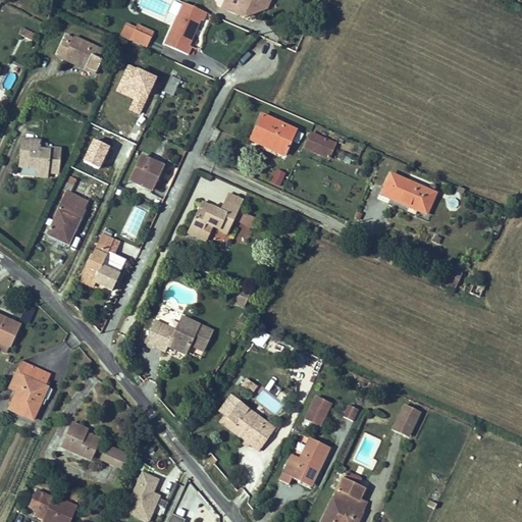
[(224,0),(221,9),(235,15),(242,13),(244,19),(254,15),(252,12),(262,8),(265,0),(224,0)]
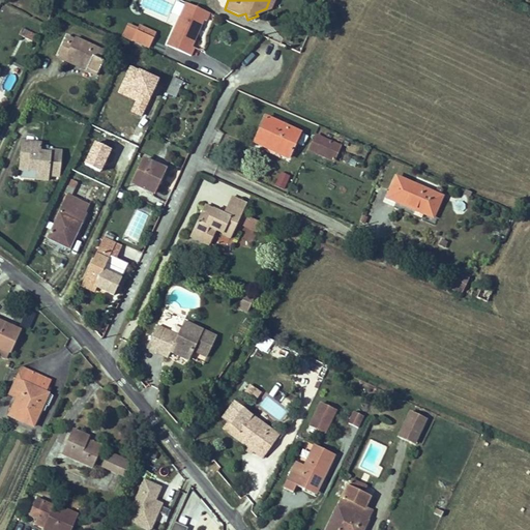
[(275,0),(269,0),(266,8),(256,12),(258,16),(271,10),(275,0)]
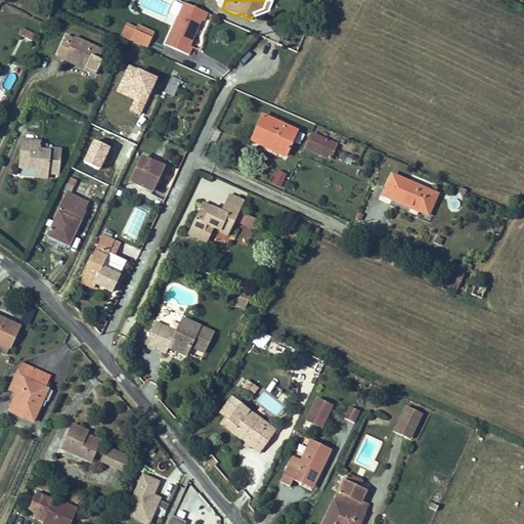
[(204,20),(207,13),(184,3),(165,45),(188,55),(191,47),(188,46),(201,19),(204,20)]
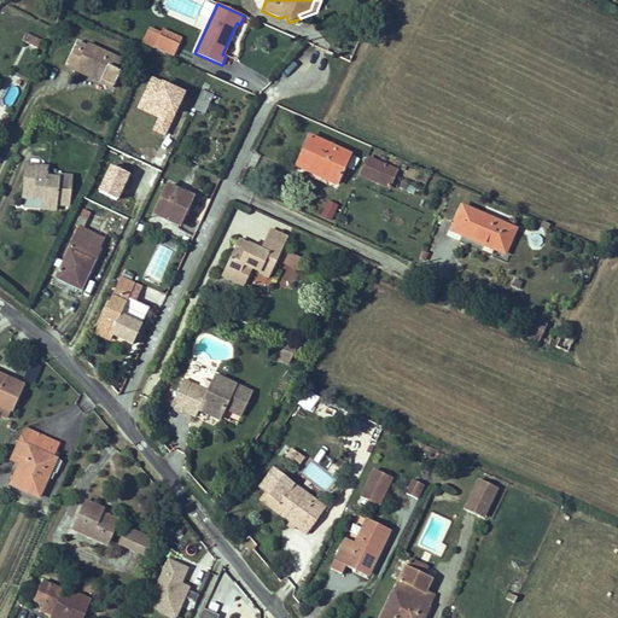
[(173,35),(162,30),(155,47),(174,56),(179,45),(170,41),(173,35)]
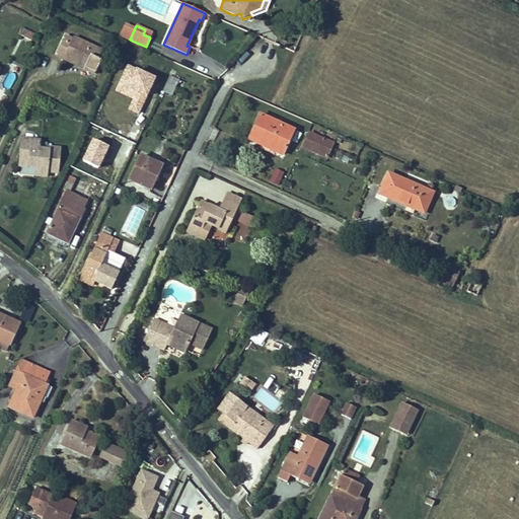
[(19,34),(31,41),(33,35),(21,29),(19,34)]
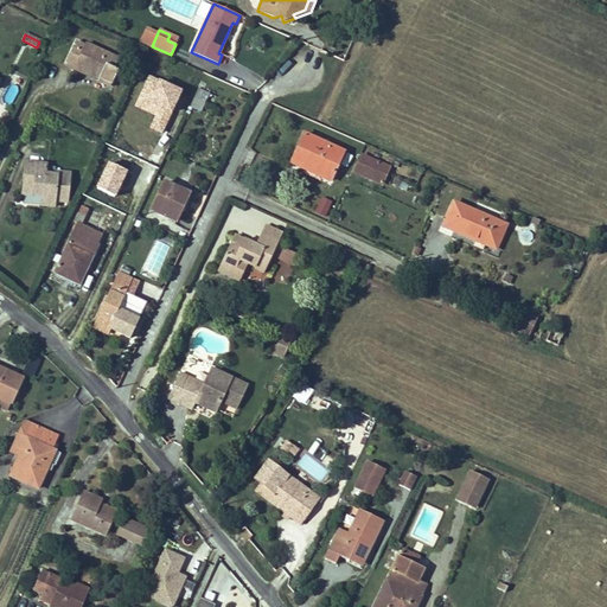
[(115,68),(119,59),(85,44),(84,46),(76,43),(65,64),(75,69),(76,65),(95,74),(96,71),(102,74),(98,81),(112,85),(119,69),(115,68)]
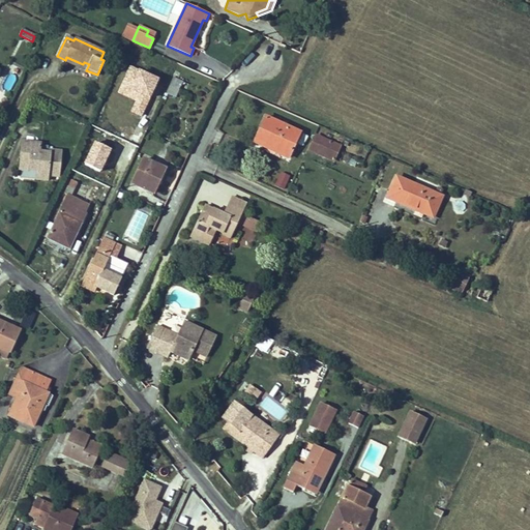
[(83,64),(66,57),(65,60),(86,70),(89,64),(84,62),(83,64)]
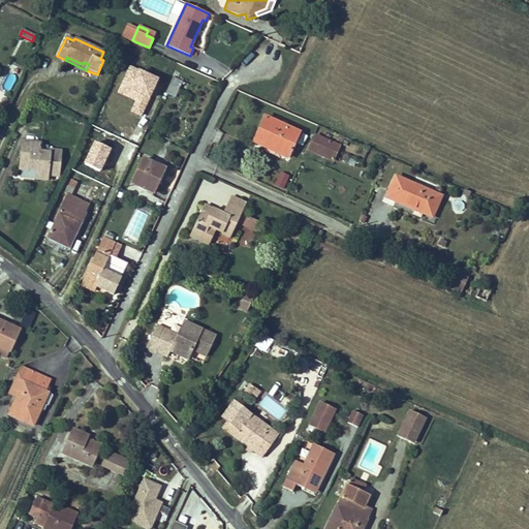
[(182,82),(174,78),(166,93),(176,97),(182,82)]
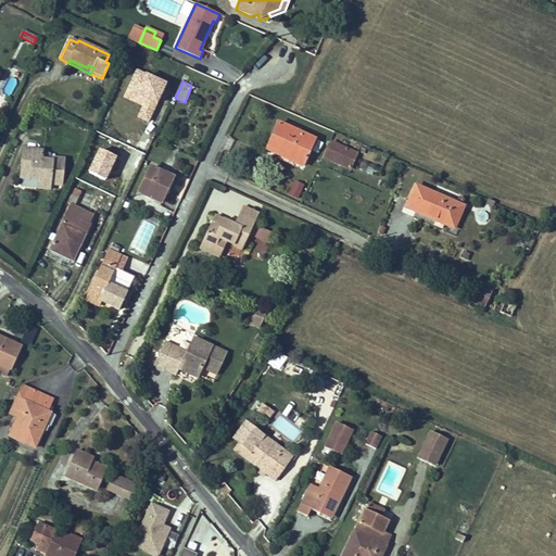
[(302,166),(315,139),(279,123),(268,146),(279,150),(277,154),(302,166)]
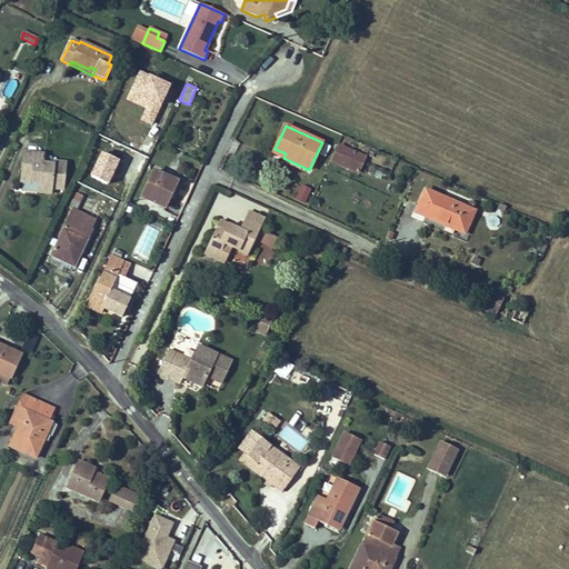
[(339,146),(332,161),(358,172),(365,157),(339,146)]
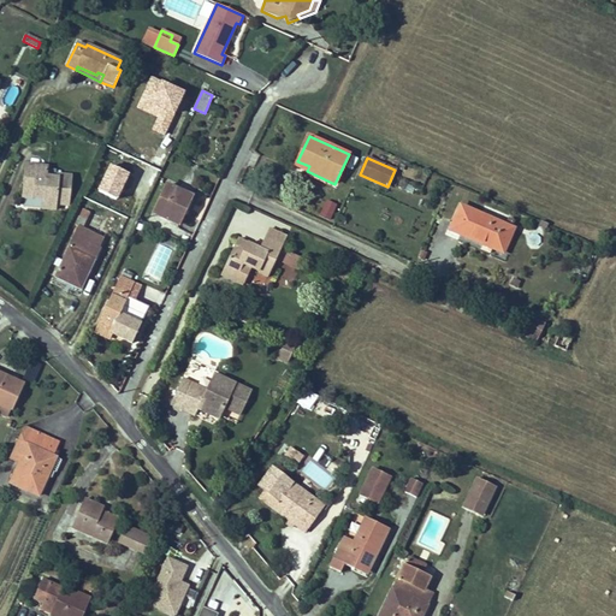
[(309,166),(297,161),(295,166),(307,171),(309,166)]
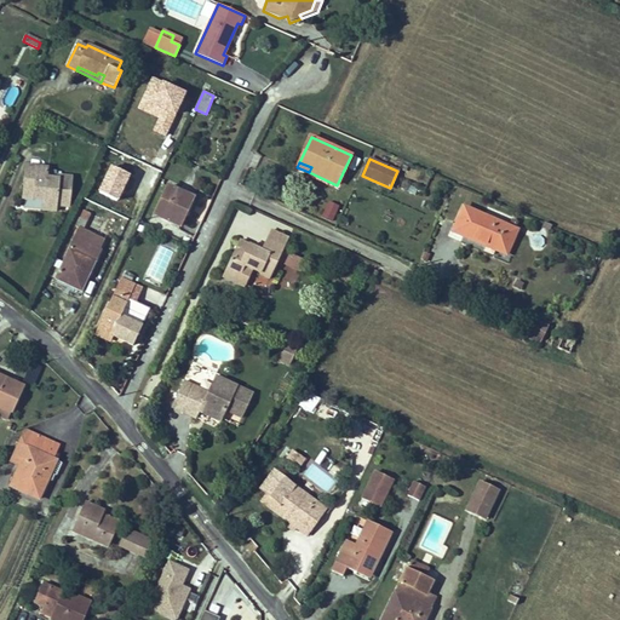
[(47,168),(26,166),(26,177),(35,177),(34,185),(24,184),(23,199),(44,200),(44,205),(56,206),(69,207),(72,177),(57,176),(57,179),(46,178),(47,168)]
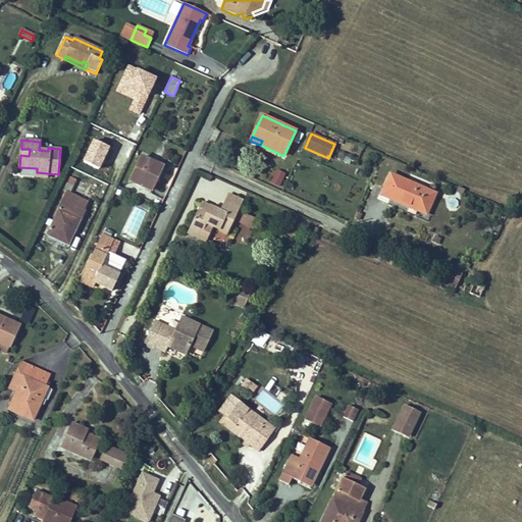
[(340,160),(349,165),(352,159),(342,154),(340,160)]
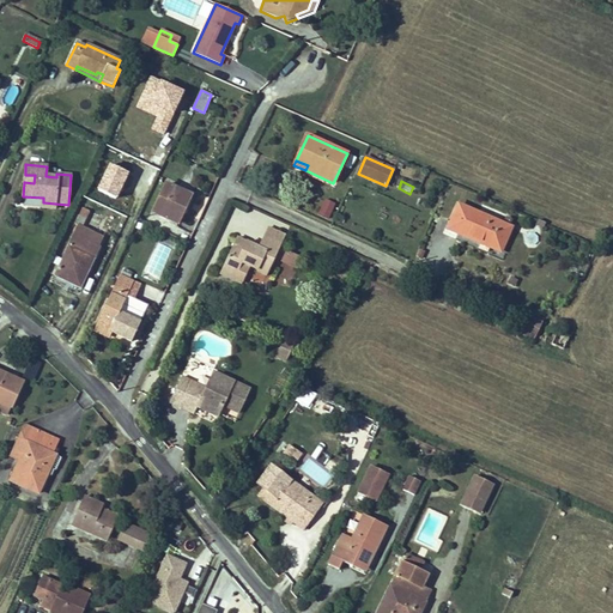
[(153,212),(178,224),(190,195),(167,184),(153,212)]
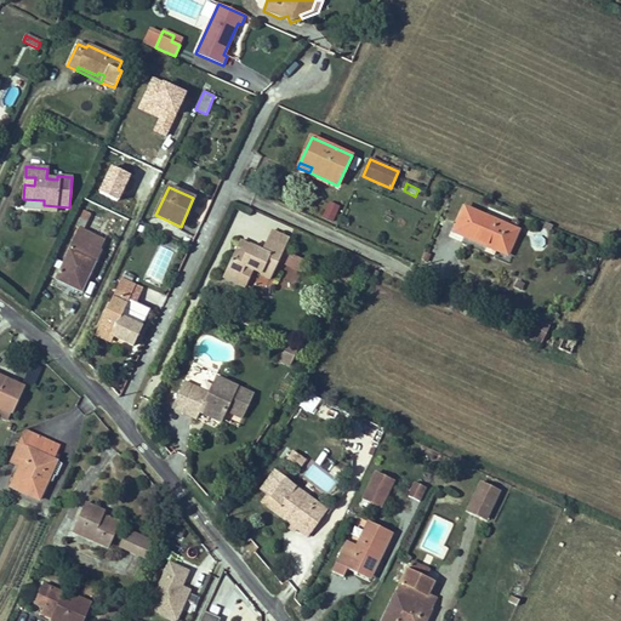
[(323,218),(332,222),(339,209),(330,204),(323,218)]
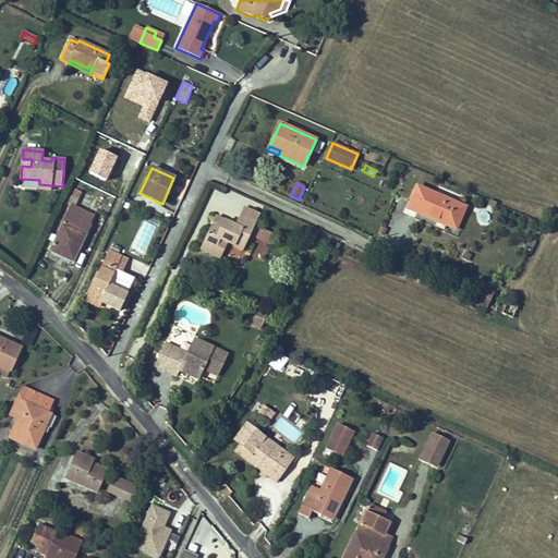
[(456,229),(465,207),(417,186),(408,208),(437,221),(445,225),(456,229)]
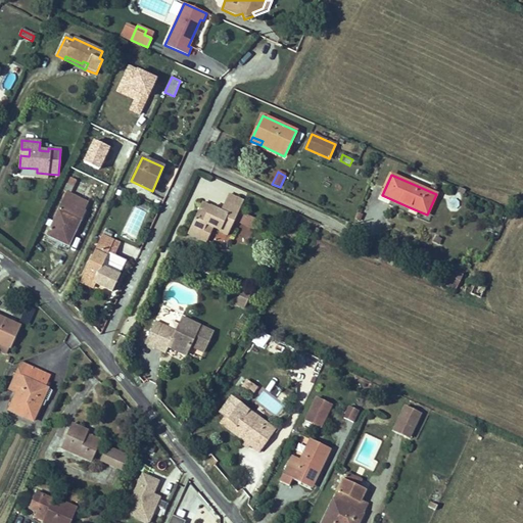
[(76,181),(70,178),(63,191),(66,193),(69,194),(76,181)]
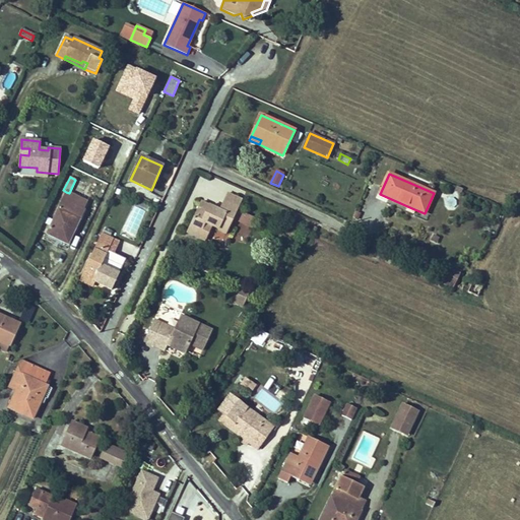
[(69,193),(66,192),(46,234),(56,239),(58,235),(61,237),(59,240),(68,244),(84,210),(83,209),(87,201),(69,193)]
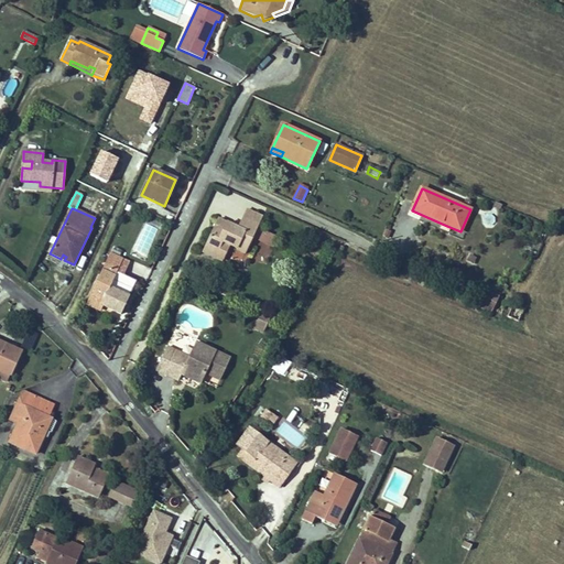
[(259,225),(262,216),(247,209),(242,217),(259,225)]
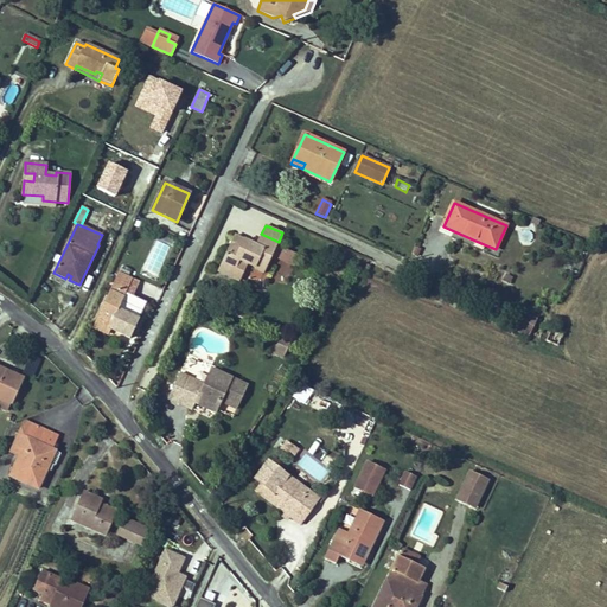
[(235,235),(218,272),(232,279),(240,263),(247,266),(263,274),(279,242),(261,234),(256,244),(235,235)]
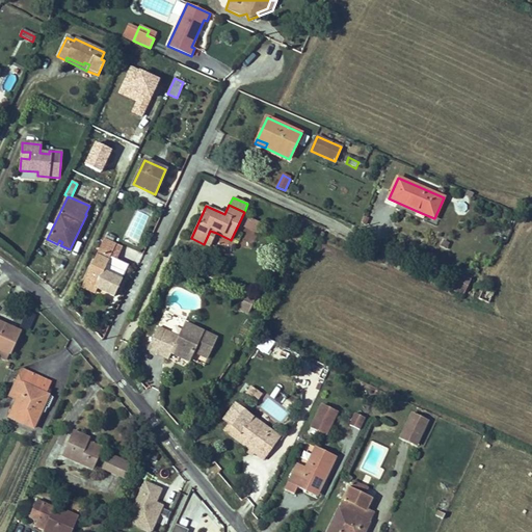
[(247,215),(242,227),(255,232),(259,220),(247,215)]
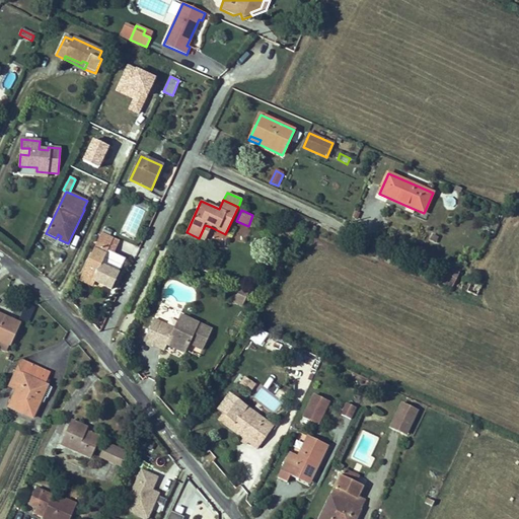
[(205,225),(199,238),(205,240),(211,227),(205,225)]
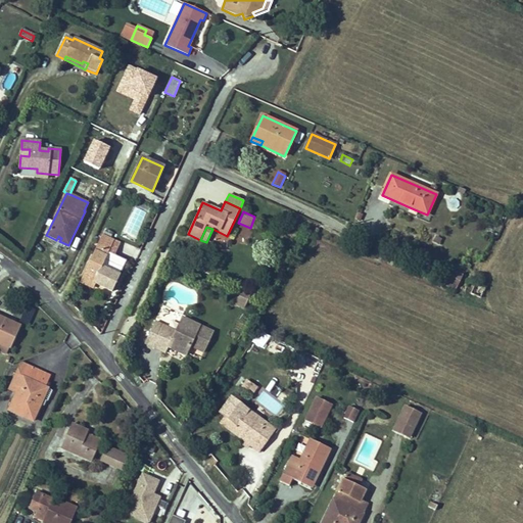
[(120,243),(102,235),(82,278),(94,283),(111,291),(126,260),(114,255),(120,243)]
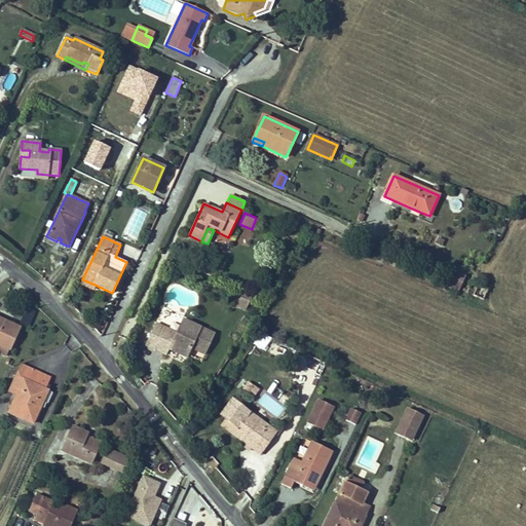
[(452,283),(459,287),(463,277),(456,273),(452,283)]
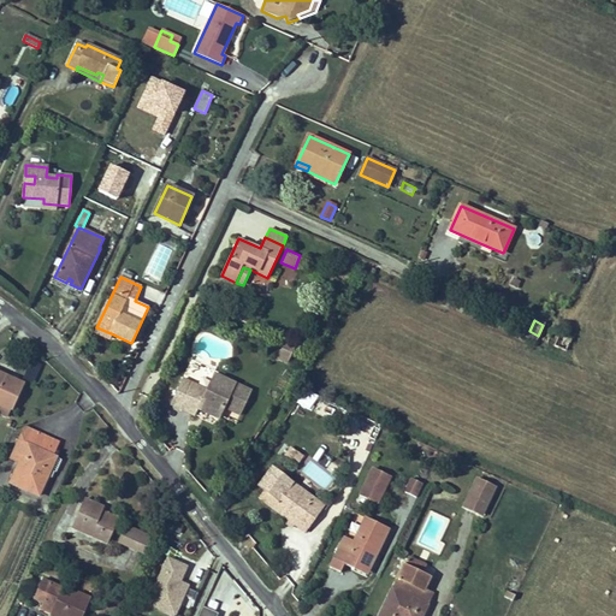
[(111,333),(96,327),(94,333),(108,339),(111,333)]
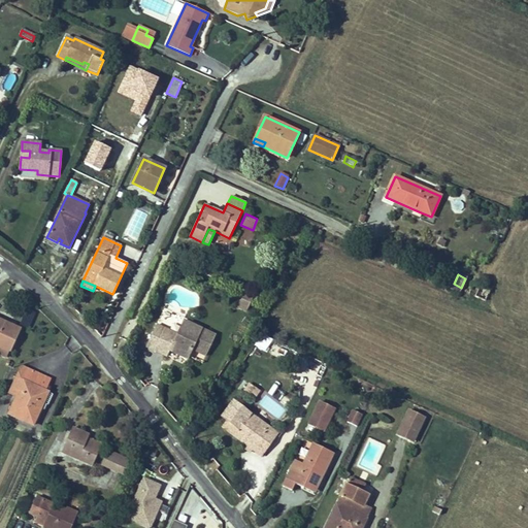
[(490,290),(473,283),(468,294),(485,301),(490,290)]
